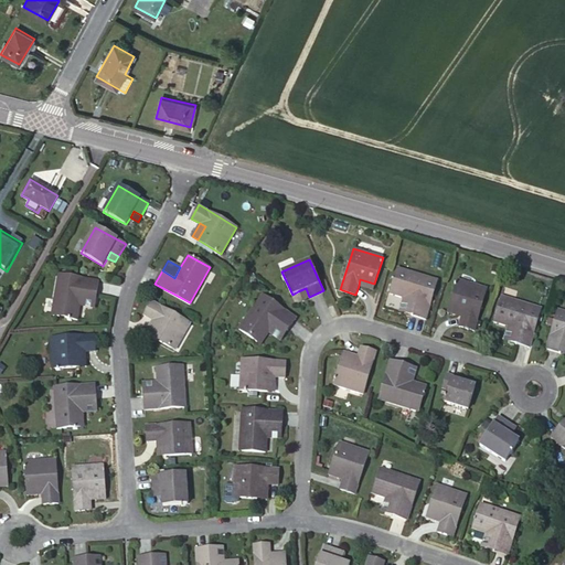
[(390,292),(404,297),(415,299),(411,313),(426,319),(438,278),(397,266),(390,292)]
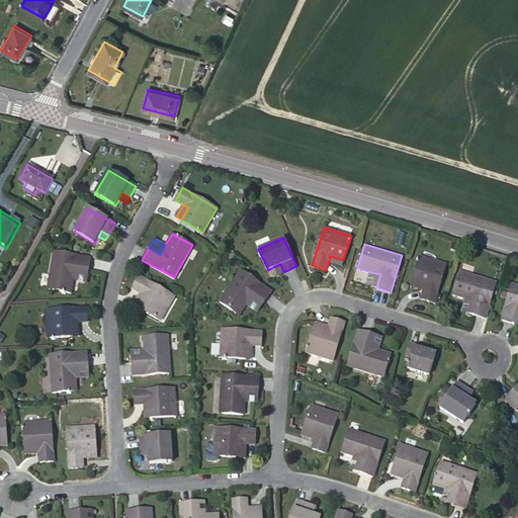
[(71,293),(74,279),(75,269),(88,272),(90,258),(54,252),(47,288),(71,293)]
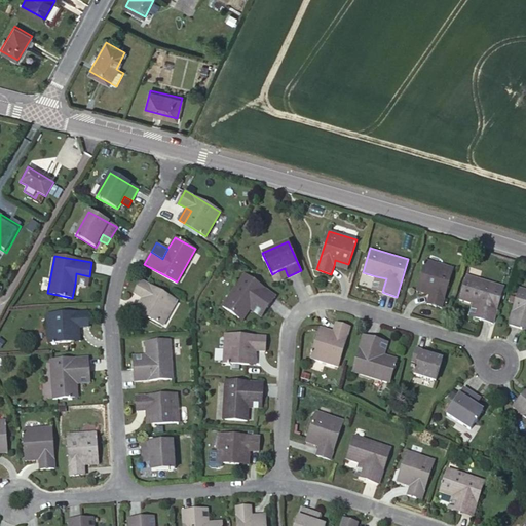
[(335,260),(334,266),(347,270),(348,264),(335,260)]
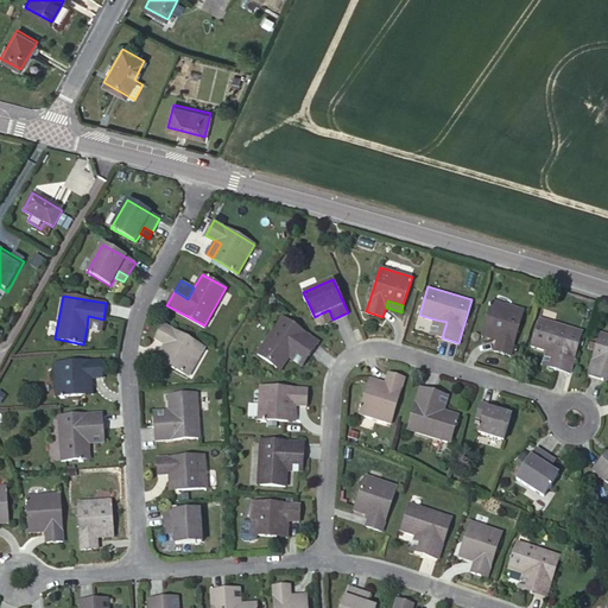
[(500,334),(496,341),(494,350),(510,355),(524,310),(493,301),(485,329),(500,334)]
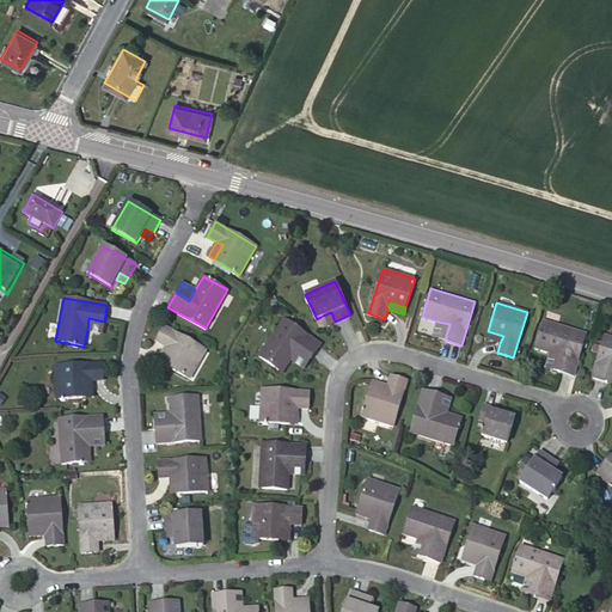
[(331,312),(323,316),(328,324),(335,322),(331,312)]
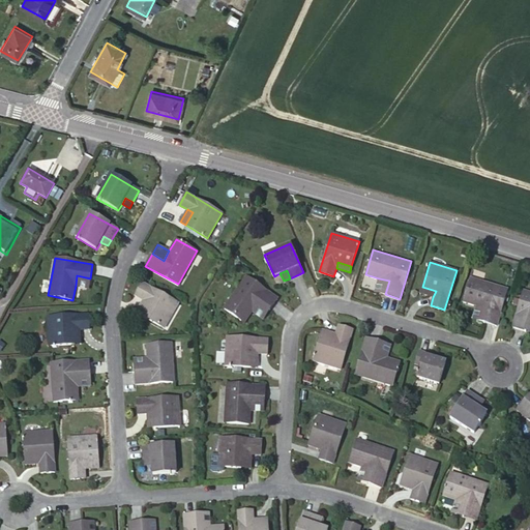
[(77,275),(76,286),(88,288),(90,278),(77,275)]
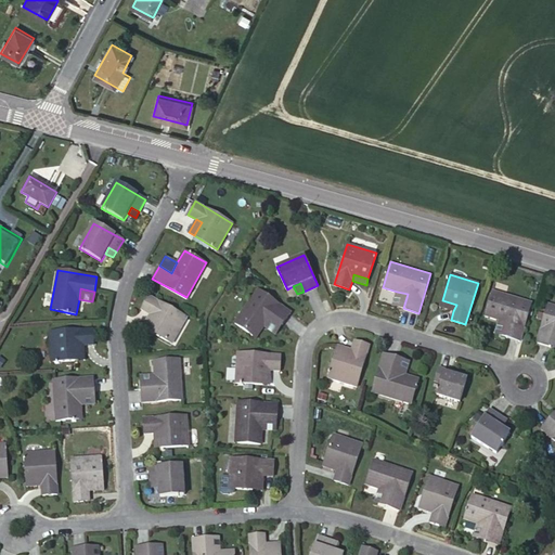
[(256,337),(265,325),(271,315),(282,324),(292,312),(258,289),(235,322),(256,337)]
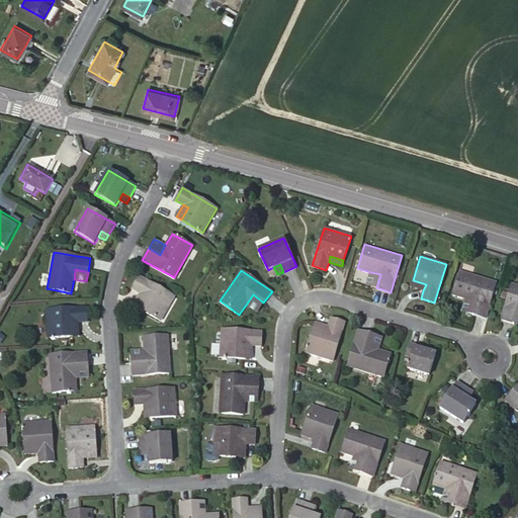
[(454,294),(466,298),(477,300),(473,314),(486,318),(497,282),(460,271),(454,294)]
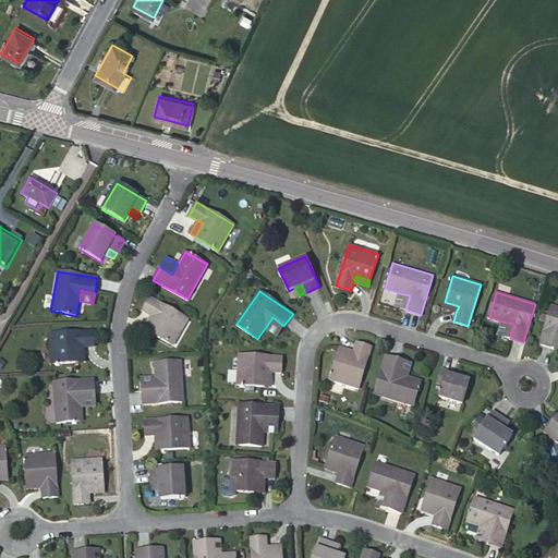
[(410,295),(399,293),(395,306),(405,310),(410,295)]
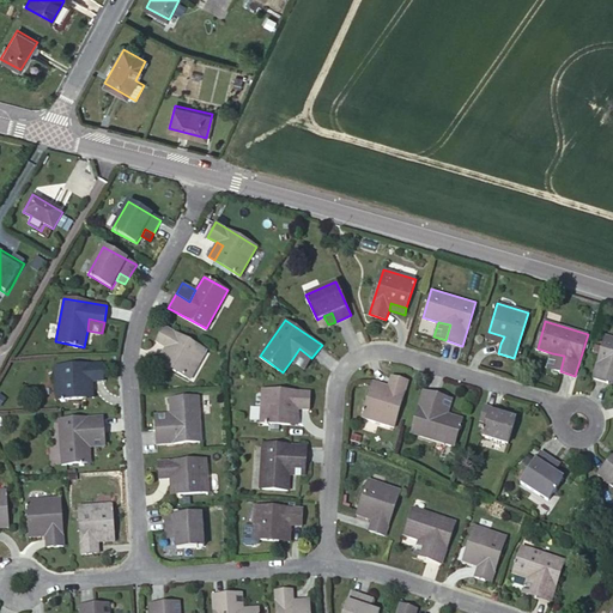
[(157,341),(165,347),(171,350),(164,363),(189,378),(206,350),(167,326),(157,341)]
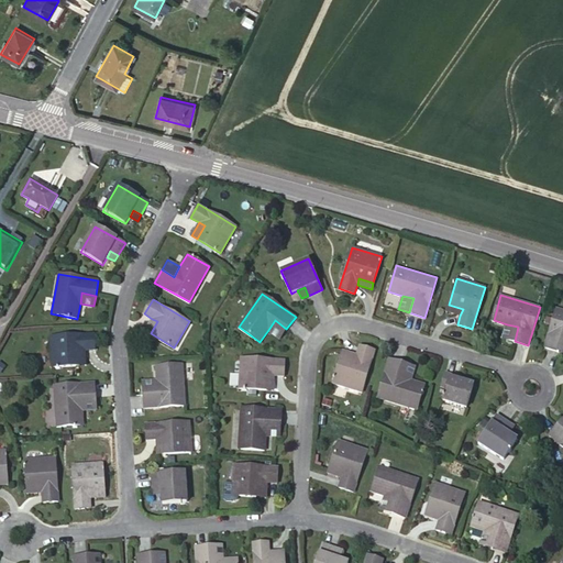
[(446,311),(460,316),(463,309),(449,305),(446,311)]
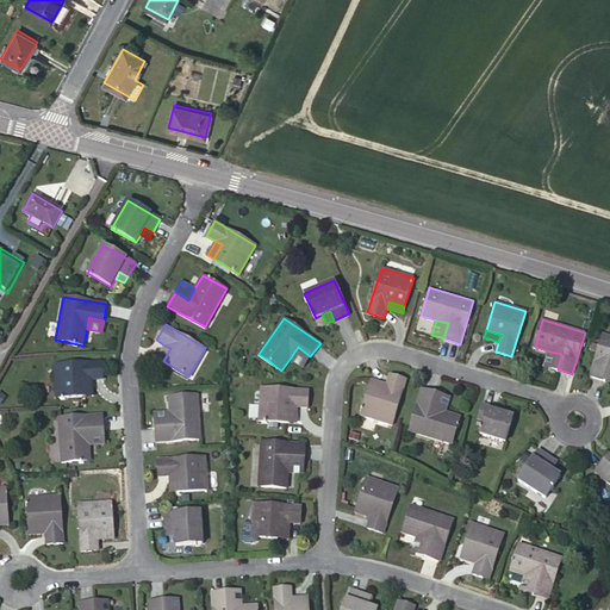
[(609,366),(609,365),(609,335),(603,334),(590,375),(605,380),(609,366)]
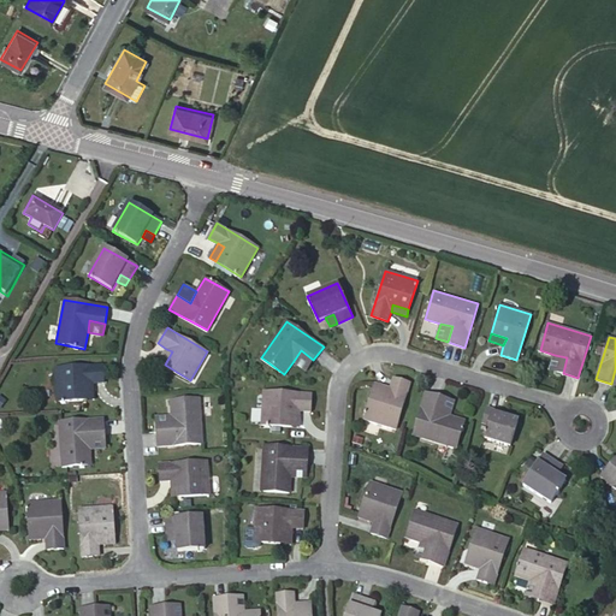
[(172,351),(166,349),(159,361),(165,365),(172,351)]
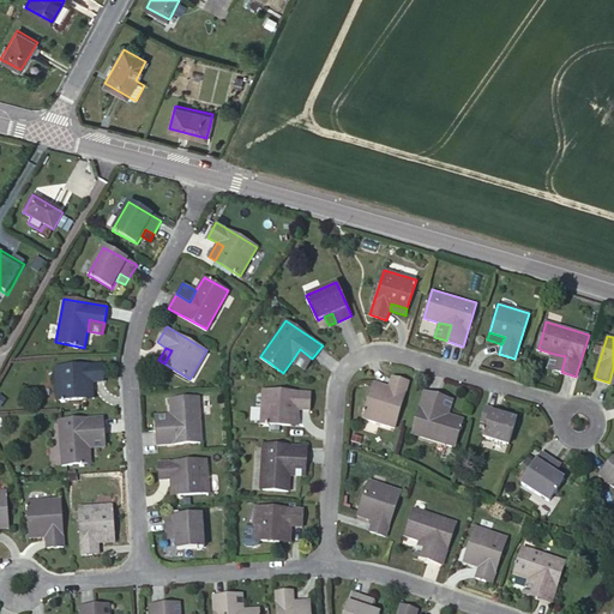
[(300,349),(293,360),(306,368),(312,359),(300,349)]
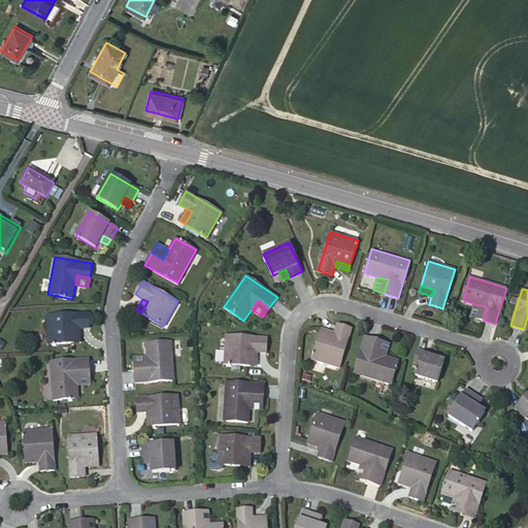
[(486,306),(475,304),(472,317),(483,320),(486,306)]
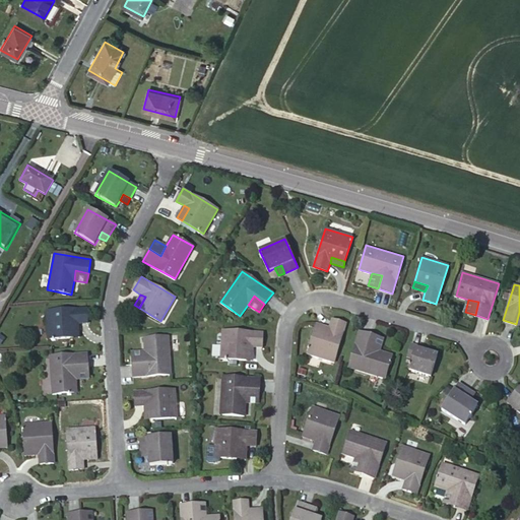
[(73,324),(79,324),(87,323),(87,309),(47,311),(48,339),(74,338),(73,324)]
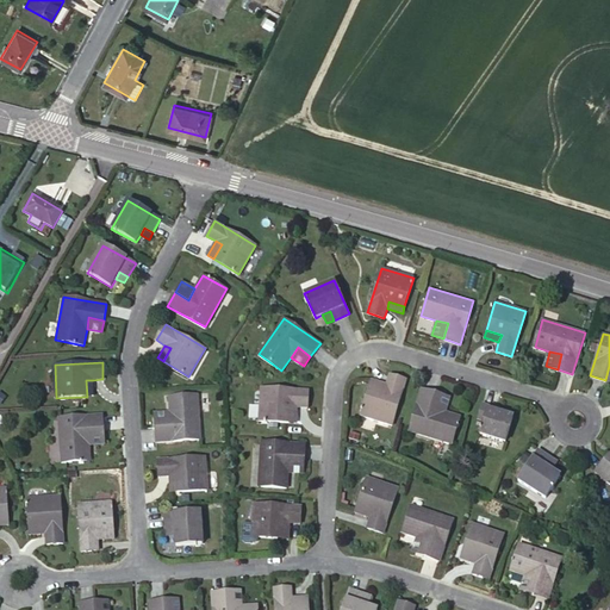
[(390,374),(386,385),(385,391),(369,386),(361,416),(393,425),(406,379),(390,374)]
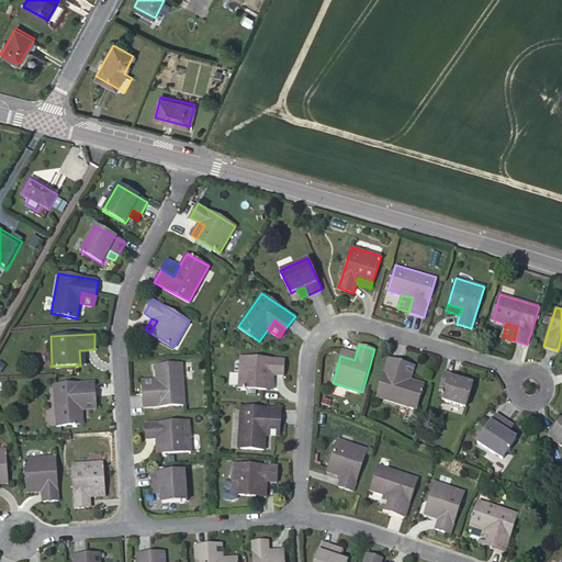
[(355,360),(356,355),(343,350),(340,356),(355,360)]
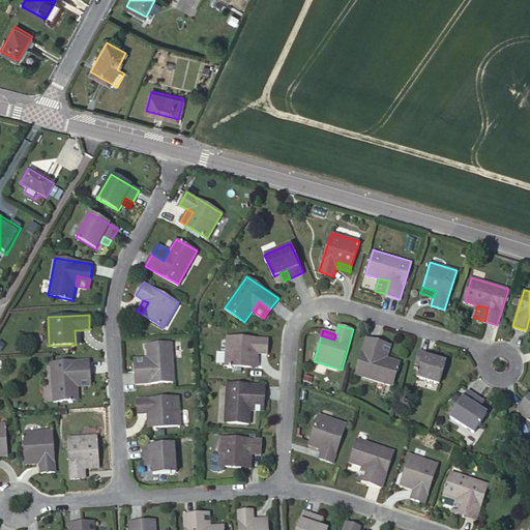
[(253,352),(259,353),(268,353),(269,339),(227,336),(225,364),(252,366),(253,352)]
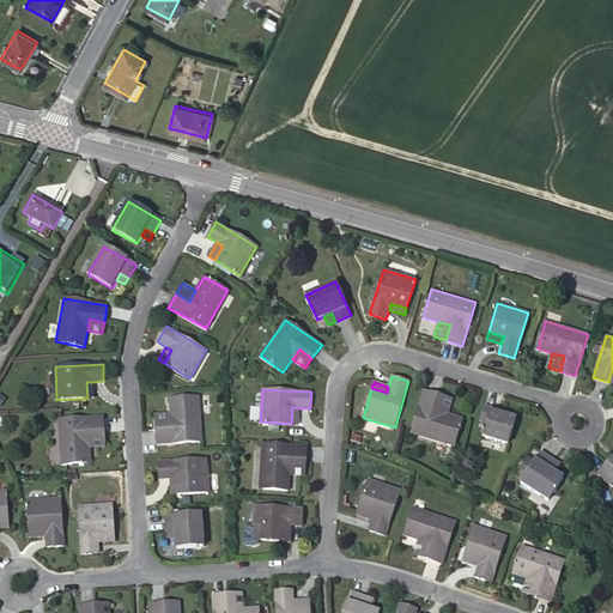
[(462,418),(447,413),(435,410),(438,395),(423,390),(411,432),(454,445),(462,418)]
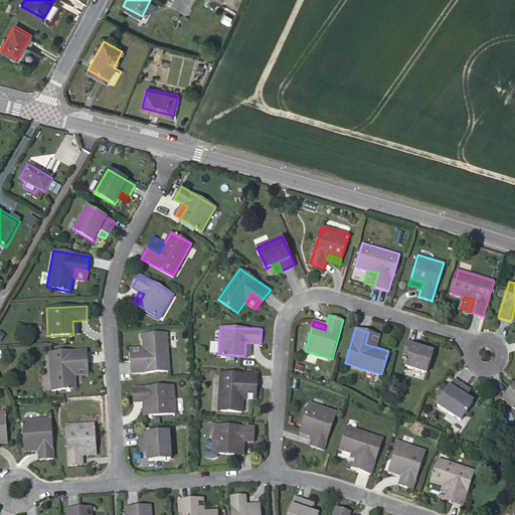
[(365,344),(375,347),(378,334),(368,332),(365,344)]
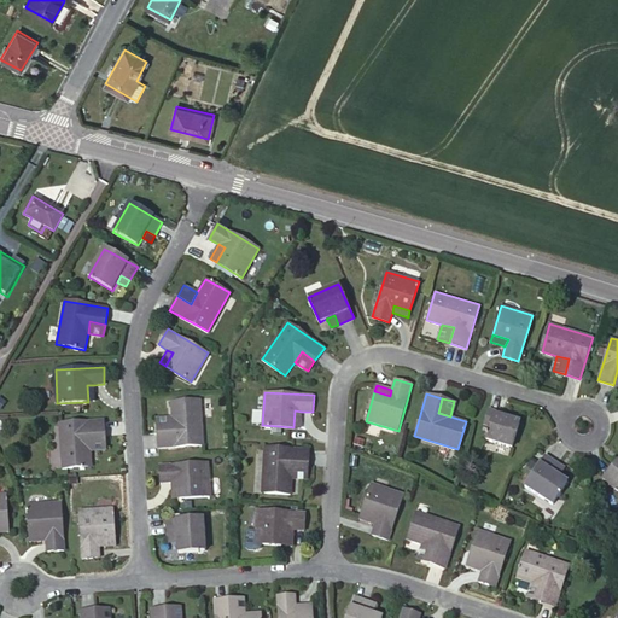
[(173,430),(157,431),(158,448),(203,444),(199,400),(170,401),(172,418),(173,430)]
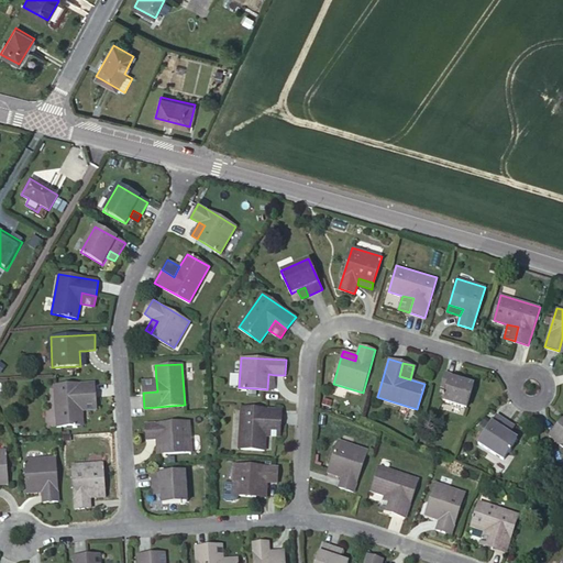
[(441,387),(448,389),(452,374),(445,373),(441,387)]
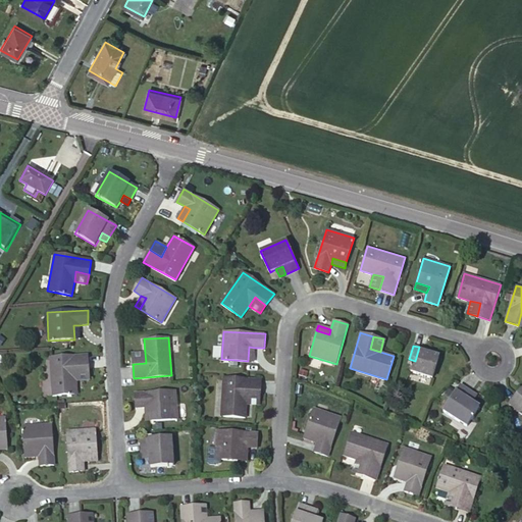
[(440,357),(435,355),(425,353),(426,350),(419,347),(415,361),(411,372),(433,378),(440,357)]
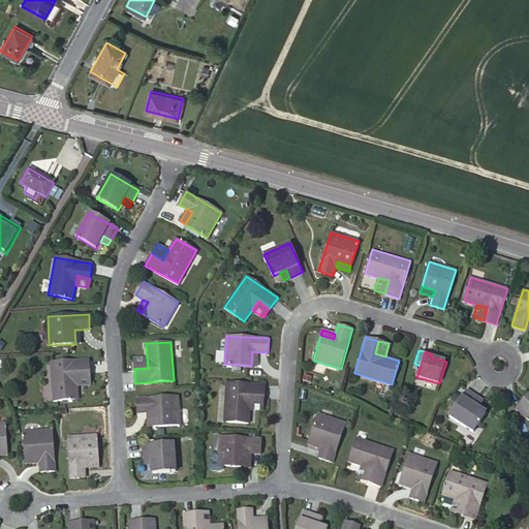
[(134,359),(134,369),(148,368),(147,358),(134,359)]
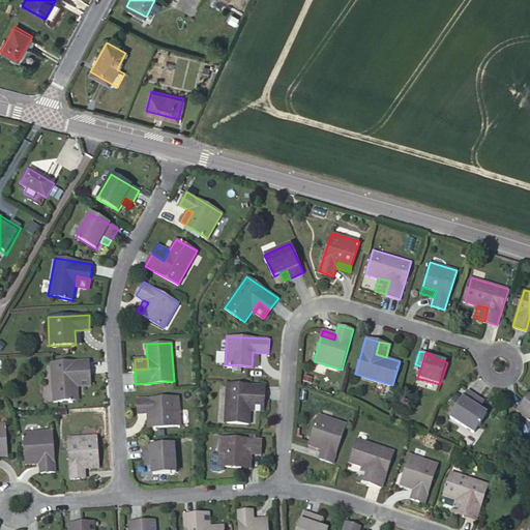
[(79,400),(78,386),(77,376),(90,375),(88,360),(51,362),(53,402),(79,400)]
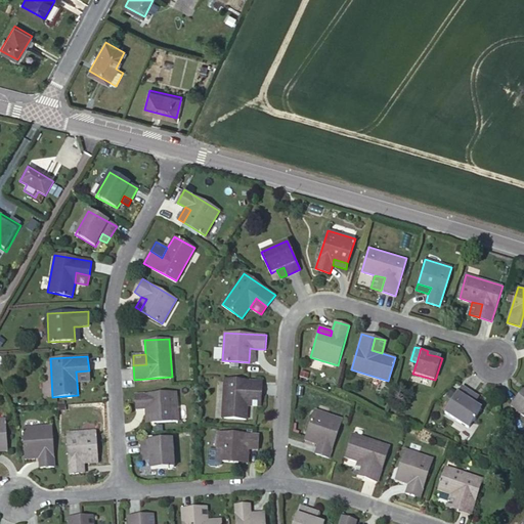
[(76,372),(77,382),(89,382),(89,370),(76,372)]
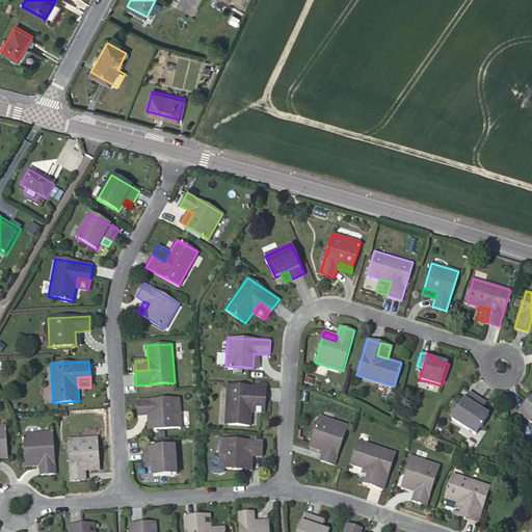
[(250,425),(250,411),(251,400),(265,401),(266,387),(228,386),(224,423),(250,425)]
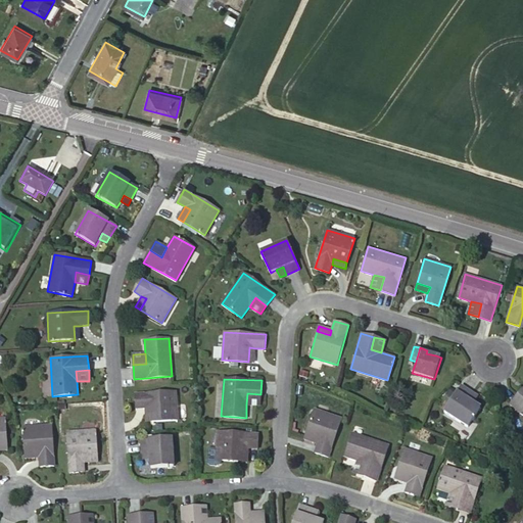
[(481,408),(474,402),(468,399),(473,391),(462,384),(443,412),(468,427),(481,408)]
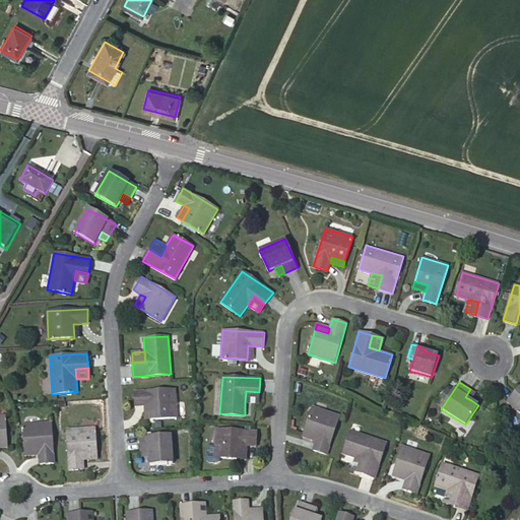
[(135,405),(143,405),(151,404),(151,418),(177,417),(175,389),(134,391),(135,405)]
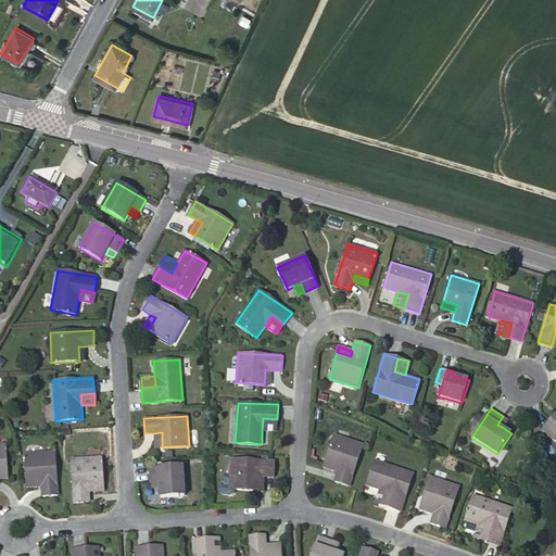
[(497,425),(504,428),(509,420),(503,416),(497,425)]
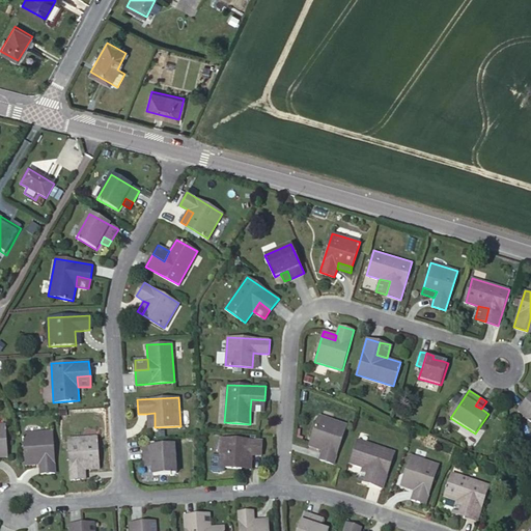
[(251,399),(250,411),(264,412),(264,400),(251,399)]
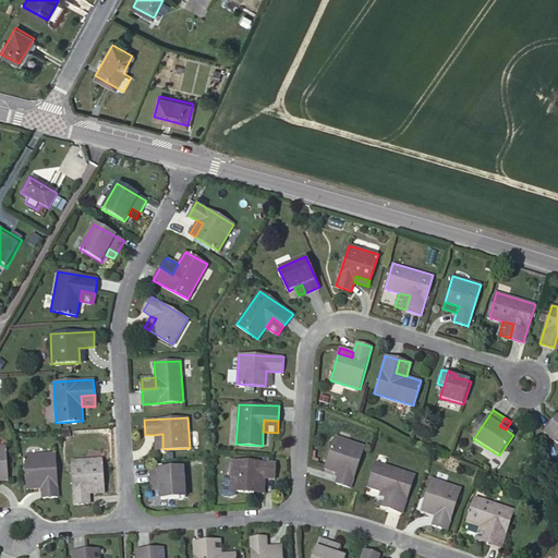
[(557,423),(554,421),(545,432),(557,443),(557,423)]
